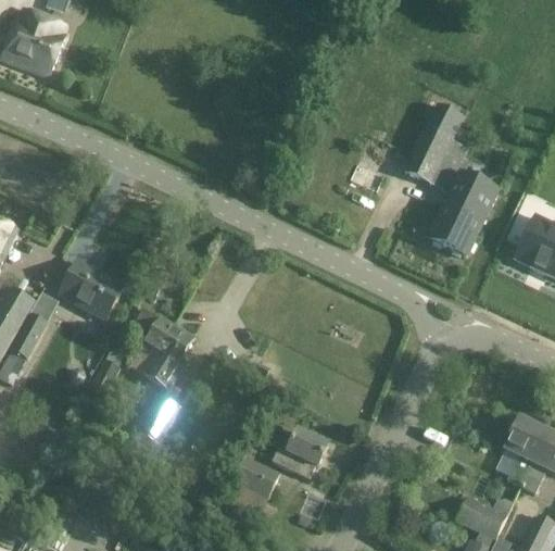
[(65,22),(22,5),(17,16),(15,16),(0,58),(49,76),(65,35),(61,34),(65,22)]
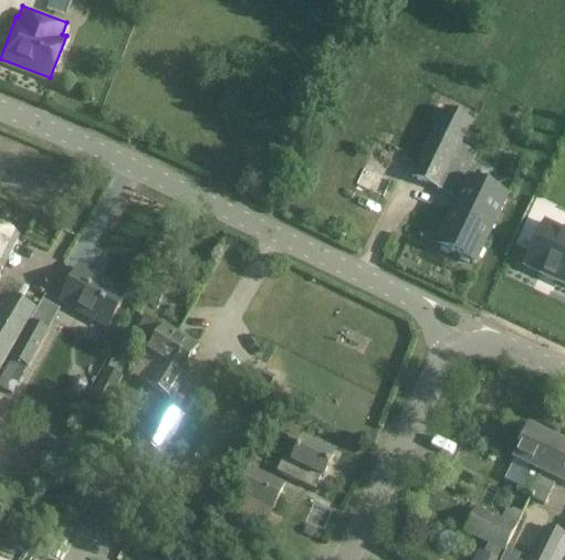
[(471,117),(445,104),(411,170),(453,191),(474,148),(460,140),(471,117)]
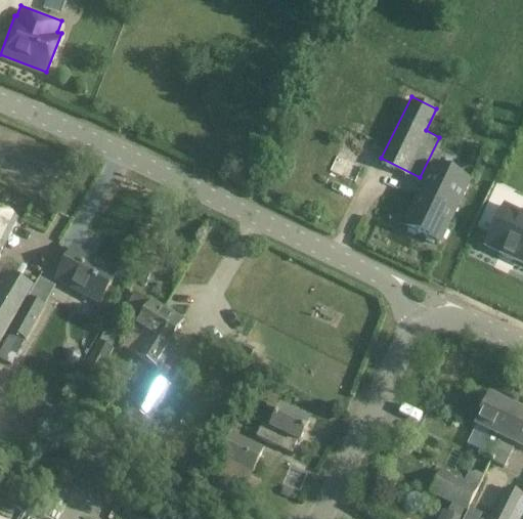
[(361,162),(335,150),(329,166),(354,177),(361,162)]
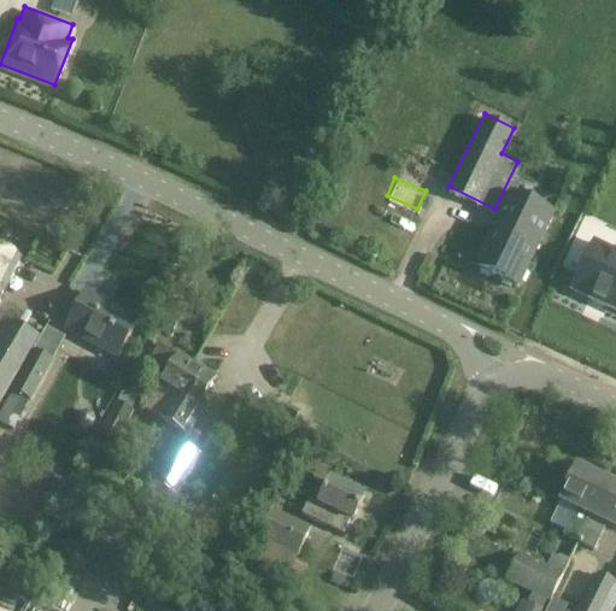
[(553,210),(510,189),(475,263),(518,283),(553,210)]
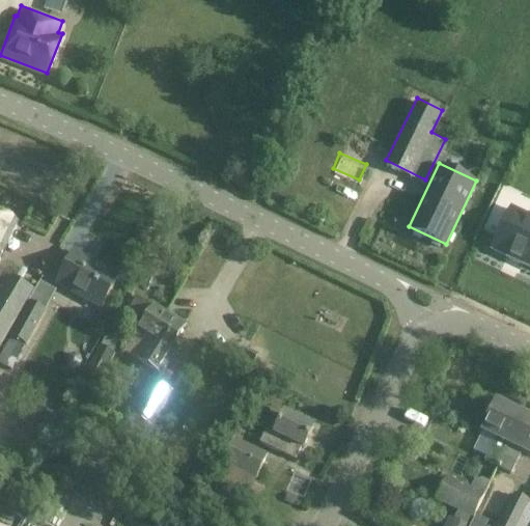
[(529,214),(510,205),(492,246),(529,264),(529,214)]
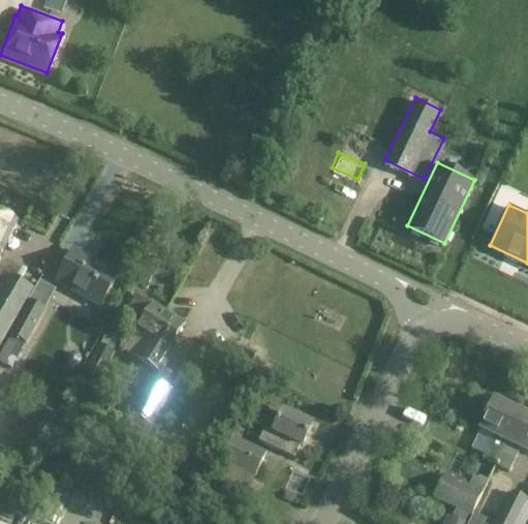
[(0,248),(17,217),(0,209),(0,248)]
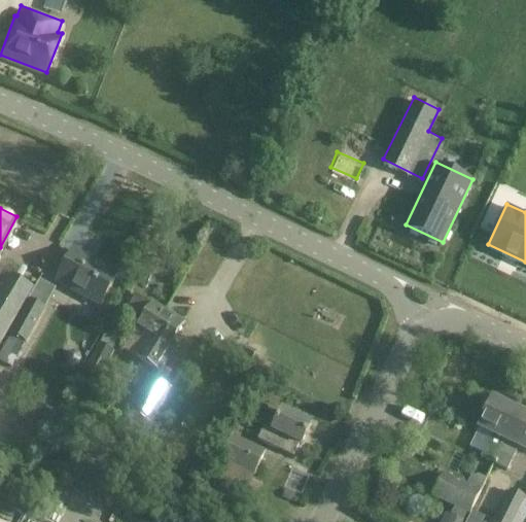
[(115,271),(72,247),(55,278),(98,303),(115,271)]
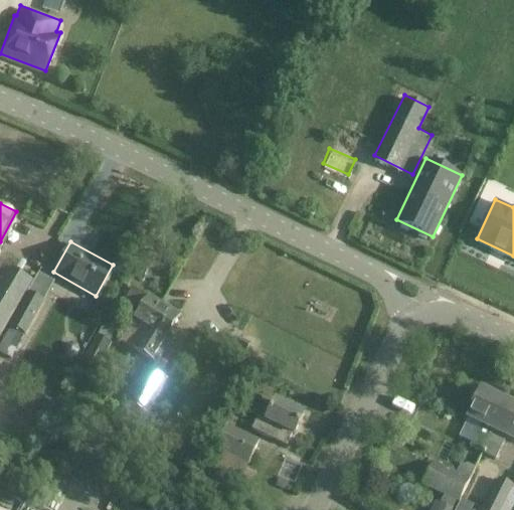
[(8,264),(0,277),(0,290),(19,301),(27,288),(32,279),(8,264)]
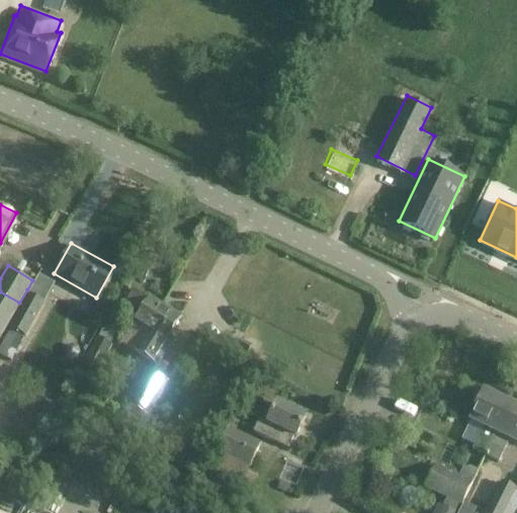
[(120,339),(132,346),(160,302),(149,295),(147,297),(132,287),(124,300),(140,309),(120,339)]
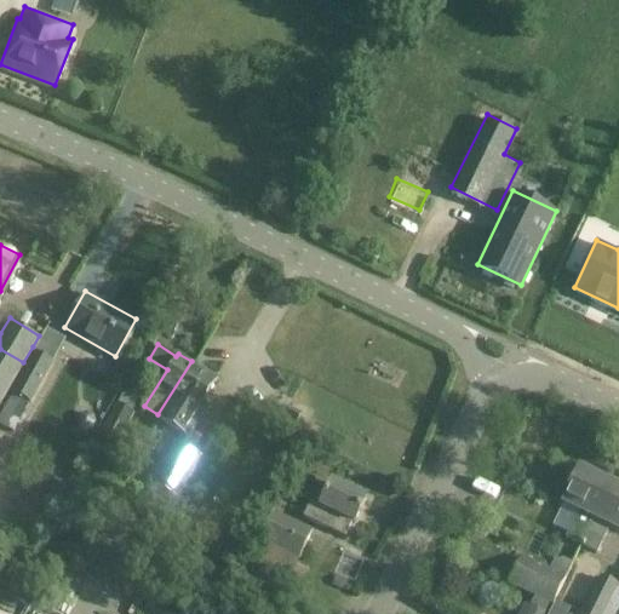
[(12,388),(0,407),(0,419),(12,426),(29,397),(30,399),(55,359),(52,357),(33,346),(23,362),(10,386),(12,388)]
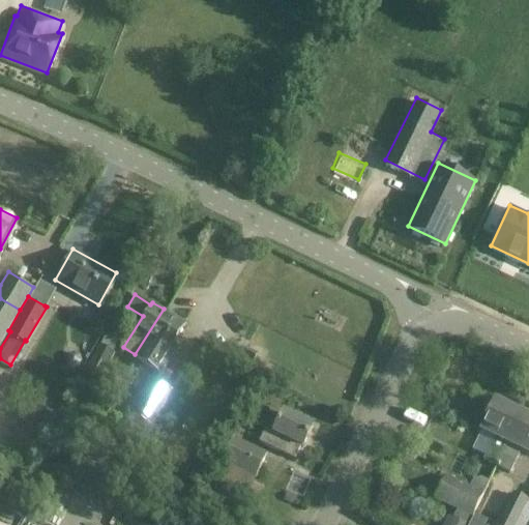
[(164,309),(135,354),(160,371),(176,345),(171,342),(183,322),(164,309)]
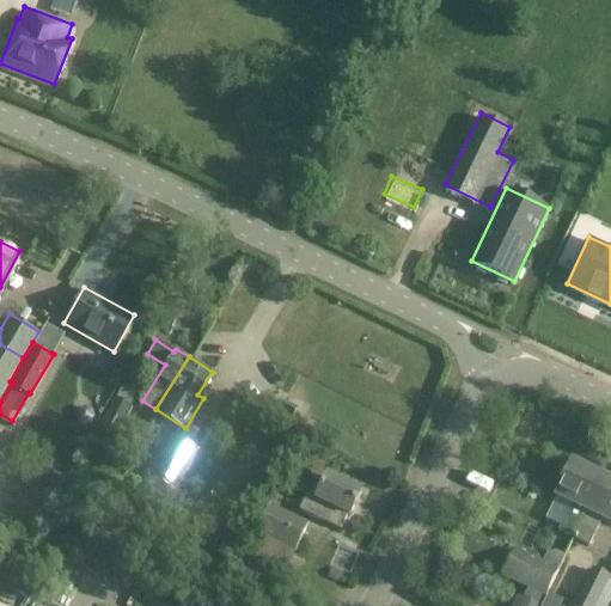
[(115,393),(97,424),(114,435),(132,403),(128,401),(115,393)]
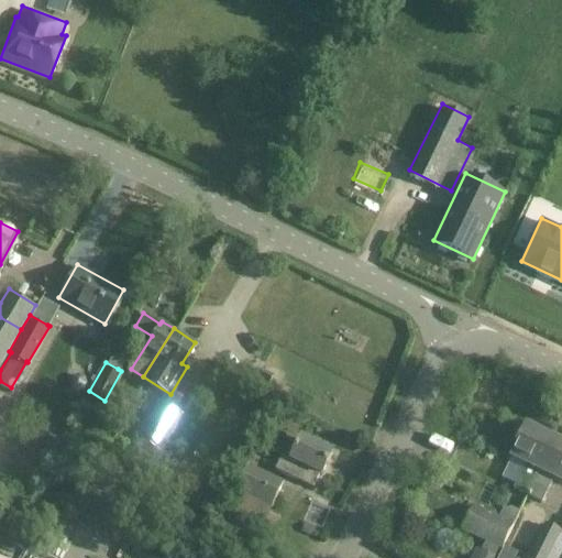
[(271,374),(259,368),(255,373),(261,375),(256,383),(272,392),(276,385),(267,380),(271,374)]
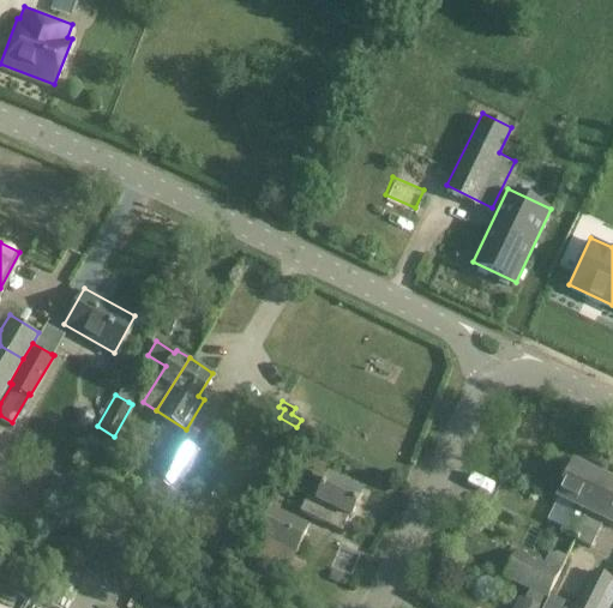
[(199,449),(170,432),(146,473),(172,487),(174,483),(176,485),(199,449)]
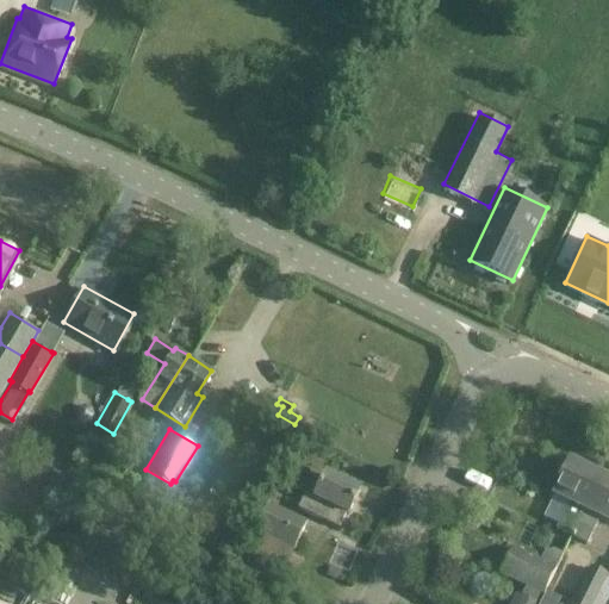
[(559,475),(552,492),(566,499),(554,524),(570,533),(598,473),(567,459),(566,461),(560,462),(557,471),(559,475)]
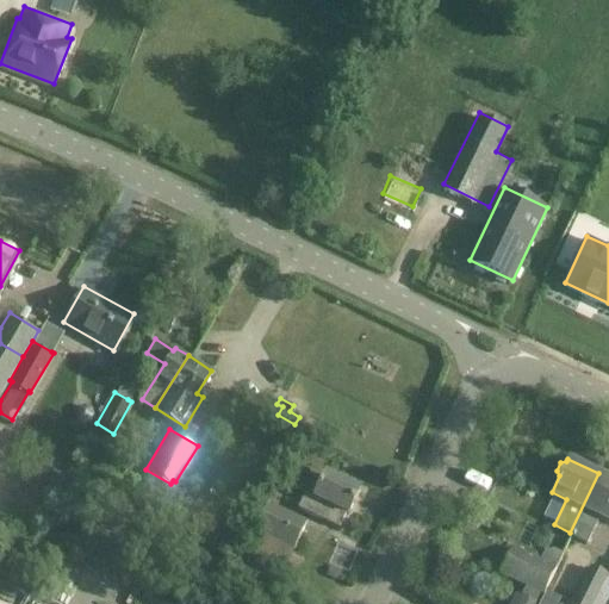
[(359,486),(327,469),(316,492),(306,487),(298,504),(340,524),(359,486)]
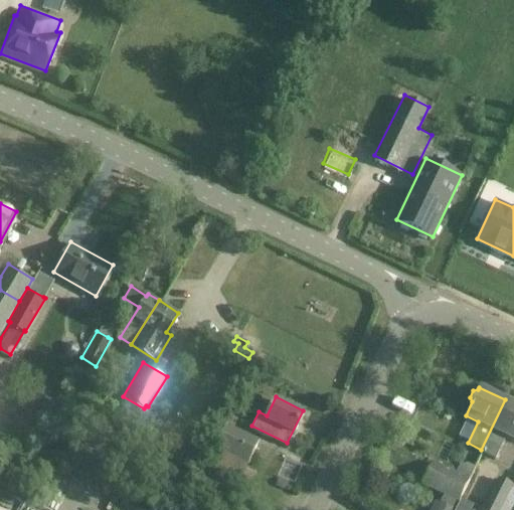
[(513,403),(505,399),(481,450),(494,456),(504,434),(513,438),(513,403)]
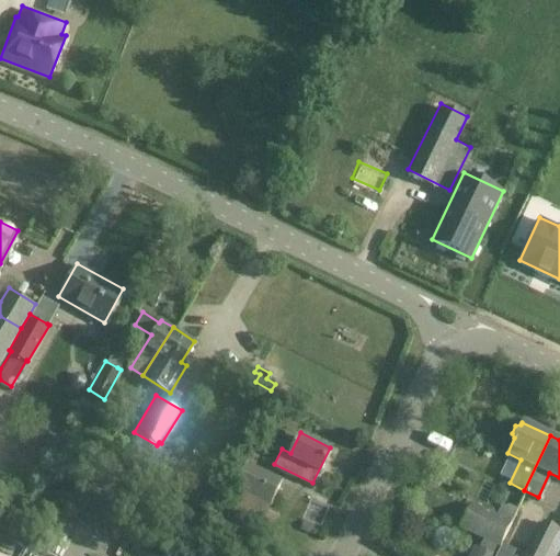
[(281,477),(246,460),(233,485),(243,490),(235,509),(260,521),(281,477)]
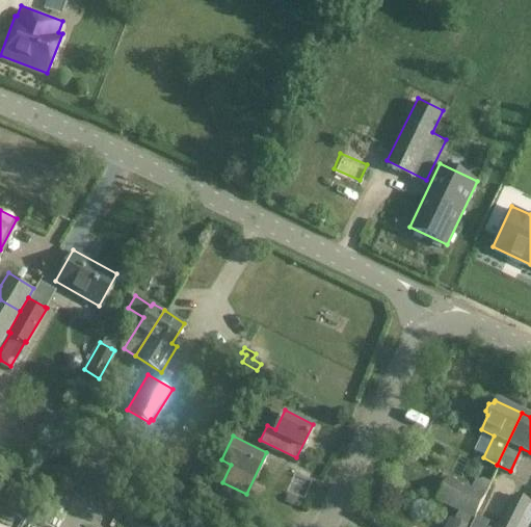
[(449,515),(443,526),(465,526),(471,514),(473,515),(483,492),(447,474),(435,497),(457,507),(453,517),(449,515)]
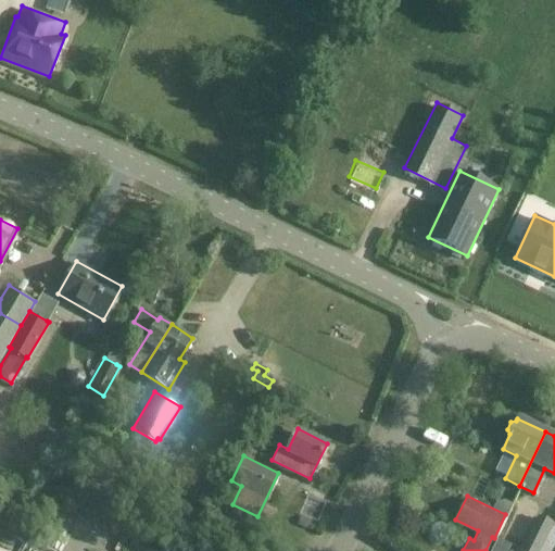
[(539,550),(554,522),(535,514),(517,550),(516,550),(515,550),(539,550)]
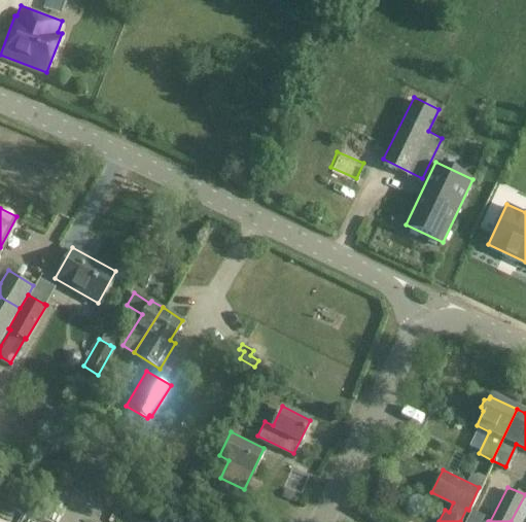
[(525,494),(511,521),(525,521),(525,493),(525,495),(525,494)]
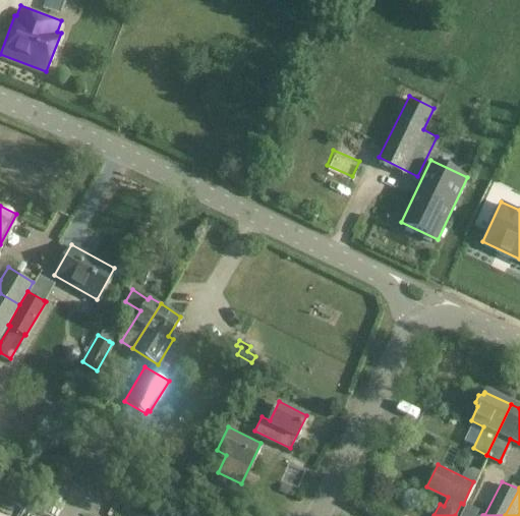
[(0,515),(8,515),(17,502),(1,492),(0,493),(0,515)]
